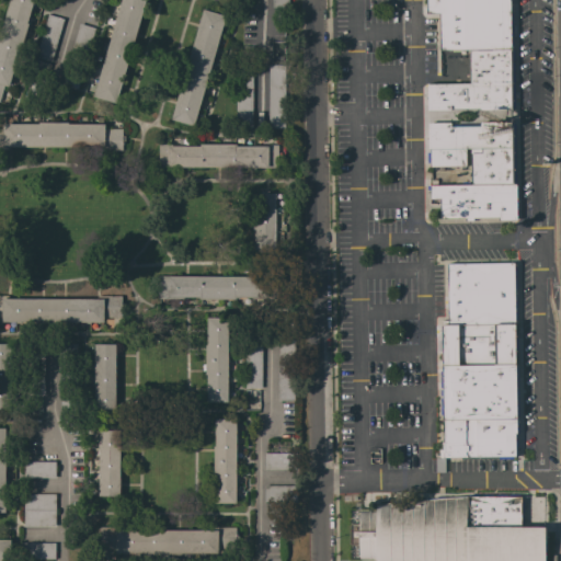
[(0,34),(9,0),(33,0),(27,23),(30,23),(22,49),(20,48),(9,86),(4,84),(2,94),(0,102),(0,34)]
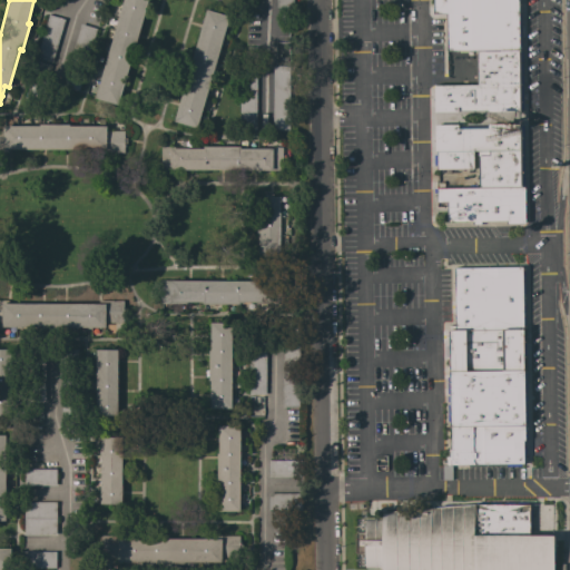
[(123,0),(147,0),(117,105),(94,98),(123,0)]
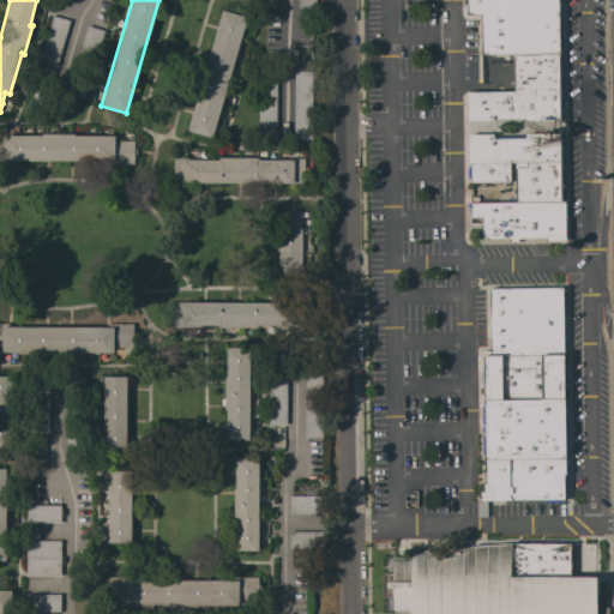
[(481,14),(468,14),(467,0),(559,0),(559,14),(561,14),(561,25),(560,26),(560,28),(563,28),(563,40),(560,40),(560,41),(561,41),(563,53),(560,53),(560,55),(563,55),(564,118),(560,118),(560,119),(527,120),(527,118),(493,118),(493,120),(469,120),(469,91),(515,91),(515,55),(494,55),(494,54),(482,54),(481,14)]
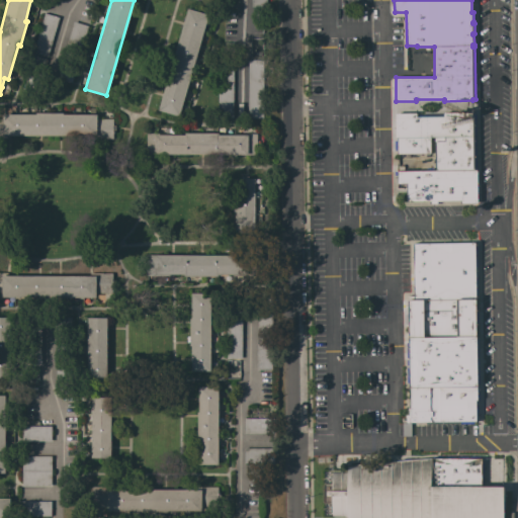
[(177,116),(157,110),(186,8),(207,14),(177,116)]
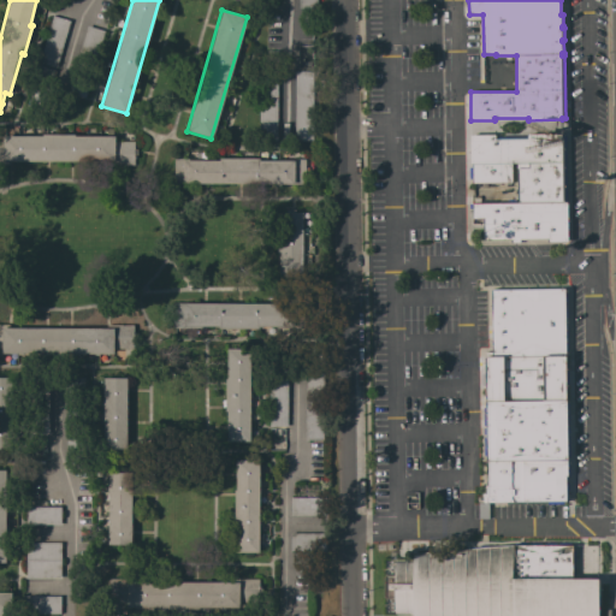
[(57,67),(40,63),(53,15),(70,19),(57,67)]
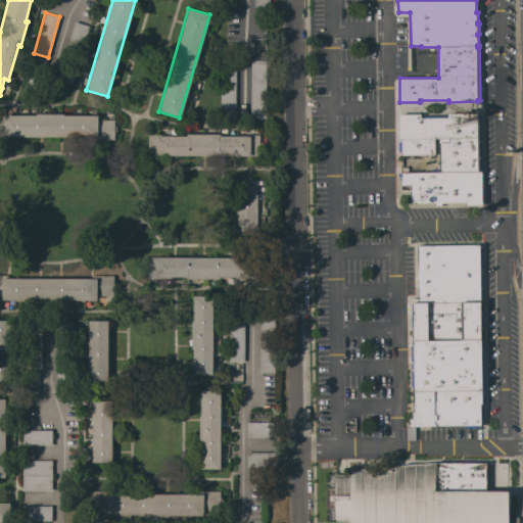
[(73,83),(58,78),(75,21),(89,26),(73,83)]
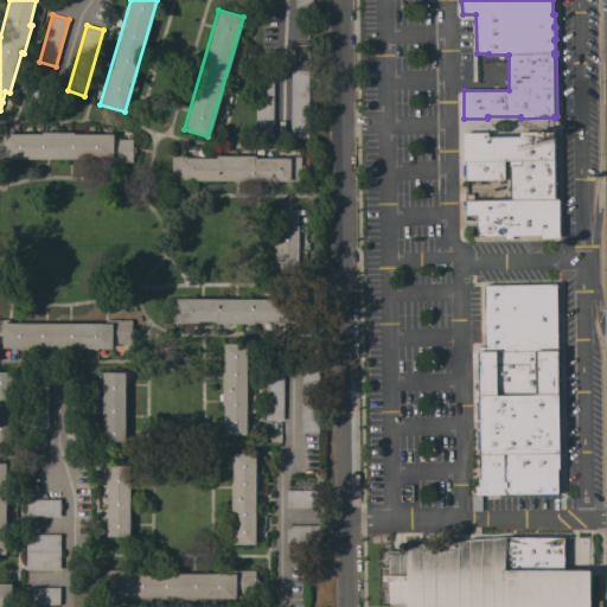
[(273,138),(256,138),(256,69),(274,69),(273,138)]
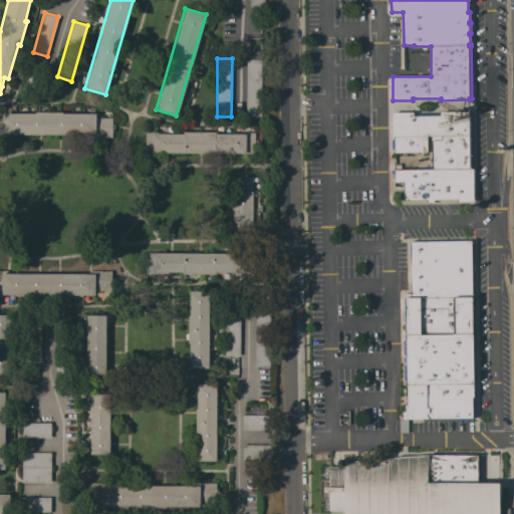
[(261,59),(261,117),(247,117),(247,59),(261,59)]
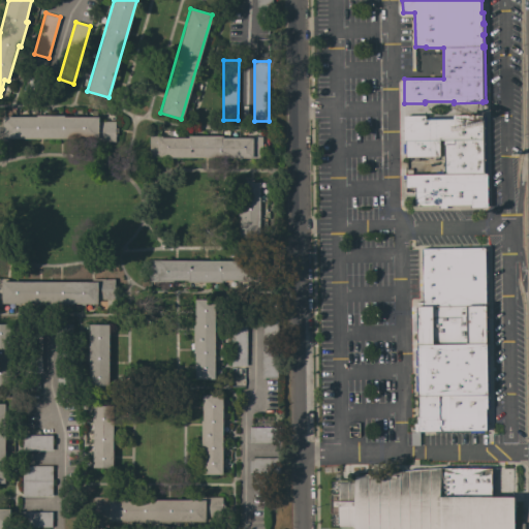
[(64,116),(92,116),(92,111),(97,111),(97,117),(99,117),(99,121),(107,121),(116,122),(116,127),(118,127),(118,134),(116,134),(116,142),(91,142),(91,138),(8,138),(8,142),(0,142),(0,121),(3,121),(3,116),(37,117),(37,115),(64,115),(64,116)]
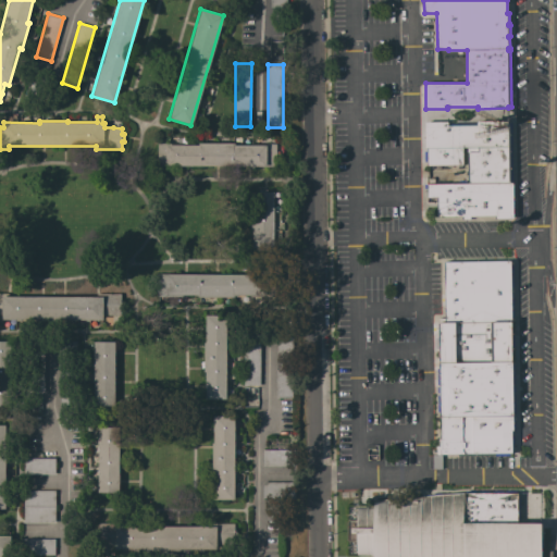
[(495,219),(495,215),(470,217),(470,219),(462,220),(462,217),(437,217),(437,197),(426,197),(426,184),(429,184),(429,176),(434,176),(434,184),(468,183),(468,147),(463,147),(463,164),(453,165),(453,166),(447,166),(447,165),(426,165),(426,161),(424,161),(424,151),(426,150),(425,122),(448,122),(448,124),(478,123),(478,122),(509,121),(509,122),(511,122),(512,181),(510,181),(510,183),(512,183),(514,219),(495,219)]
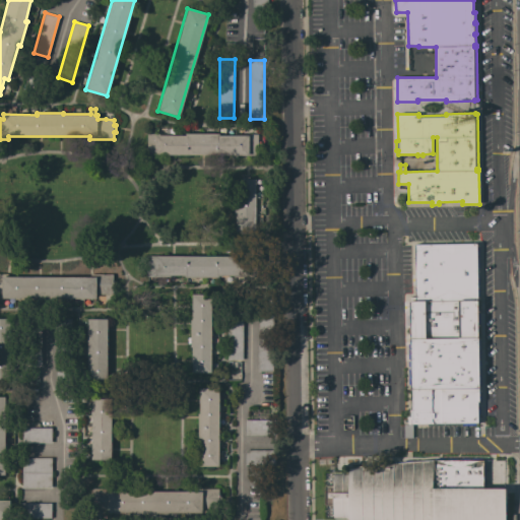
[(219,133),(219,135),(235,135),(235,134),(258,134),(258,154),(180,154),(147,154),(147,133),(168,133),(168,135),(186,135),(186,133),(219,133)]
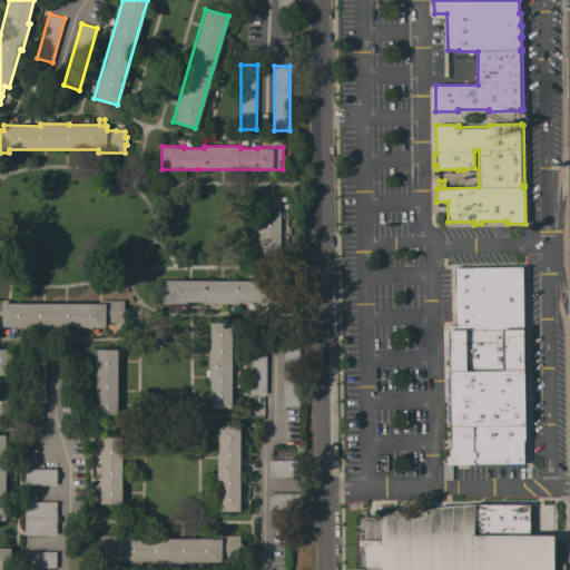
[(281,254),(267,254),(267,255),(264,255),(264,254),(258,254),(258,234),(256,234),(256,226),(258,226),(258,196),(265,196),(265,195),(267,195),(267,194),(274,194),(274,196),(281,196),(281,254)]
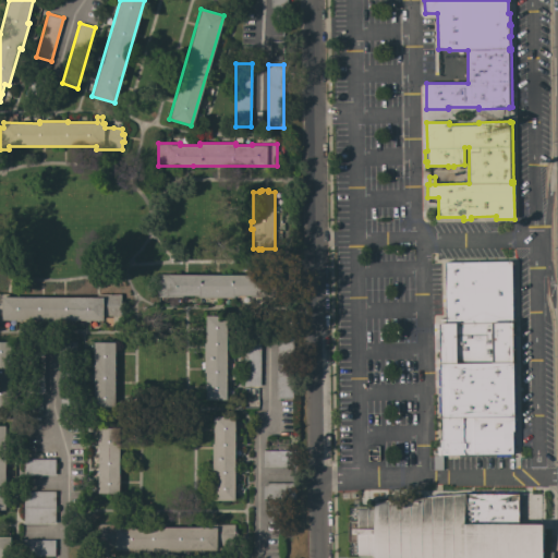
[(512,262),(512,265),(514,265),(514,275),(512,275),(512,277),(514,277),(514,287),(512,287),(512,295),(514,295),(514,305),(512,305),(512,307),(514,307),(514,317),(513,317),(513,336),(516,336),(516,347),(513,347),(513,365),(516,365),(516,383),(514,383),(514,386),(516,386),(516,391),(514,391),(514,395),(517,395),(517,413),(514,413),(514,421),(517,421),(517,432),(513,432),(513,453),(510,453),(510,457),(496,457),(496,455),(443,456),(444,470),(434,470),(434,456),(437,456),(437,447),(441,447),(441,441),(439,441),(439,429),(441,429),(441,417),(440,417),(440,412),(438,412),(438,396),(440,396),(440,393),(438,393),(438,388),(440,388),(440,385),(438,385),(438,368),(439,368),(439,348),(438,348),(438,338),(439,338),(439,323),(440,323),(440,318),(446,318),(445,262),(512,262)]
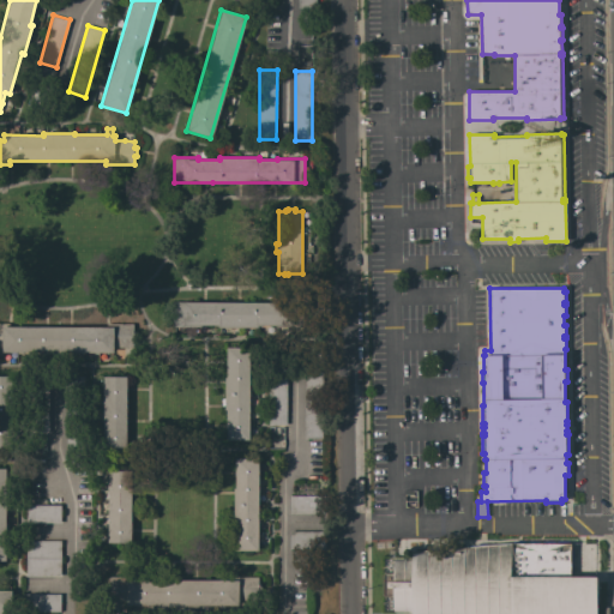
[(305,302),(305,330),(280,330),(280,325),(259,325),(259,327),(173,327),(173,301),(305,302)]
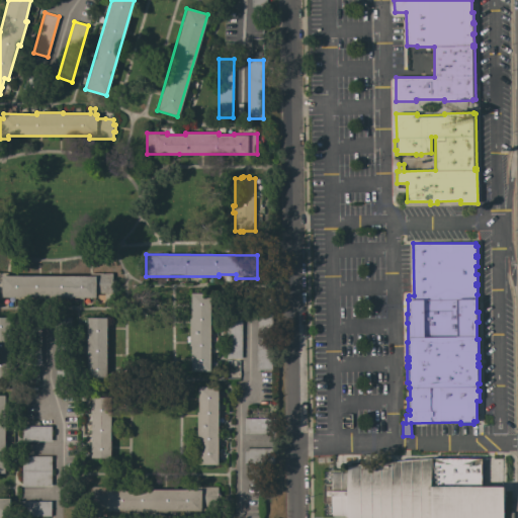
[(2,296),(2,292),(0,292),(0,272),(8,272),(8,275),(93,275),(93,272),(112,272),(112,292),(96,292),(96,296),(2,296)]
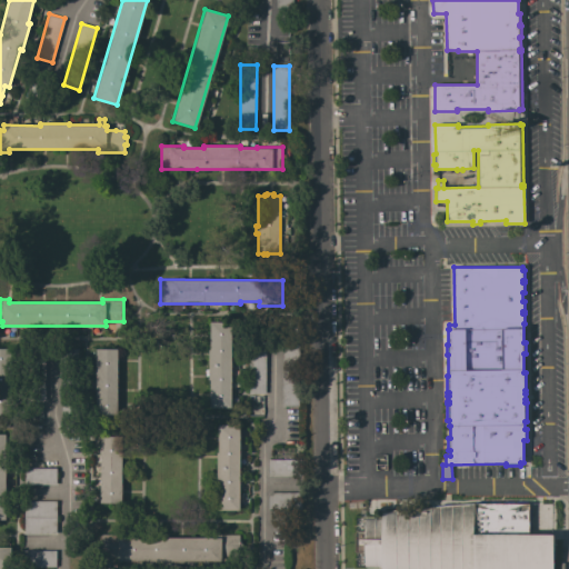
[(209,349),(210,349),(210,321),(232,322),(231,407),(210,407),(210,379),(209,379),(209,349)]
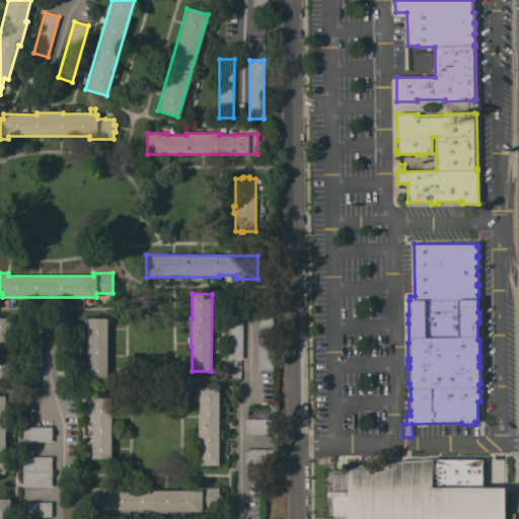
[(228,359),(227,313),(242,313),(242,359),(228,359)]
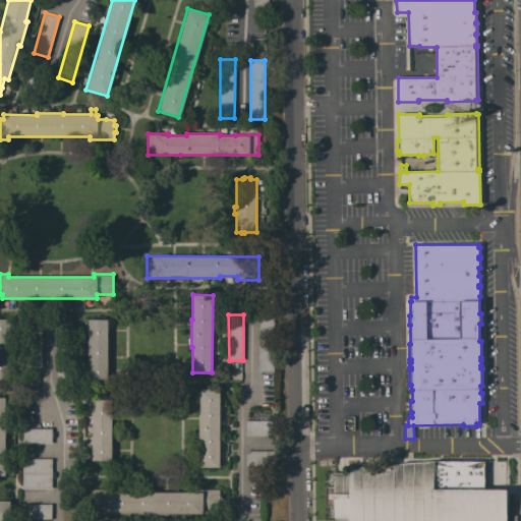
[(0,319),(10,319),(10,381),(0,381),(0,319)]
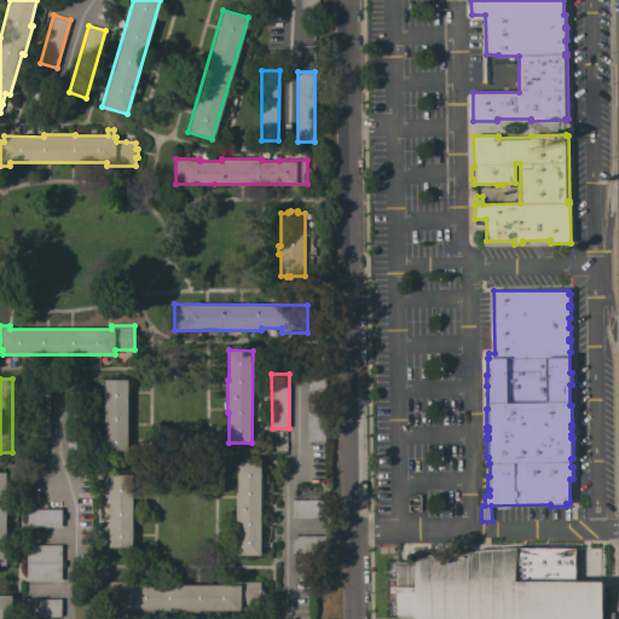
[(128,452),(105,452),(105,379),(128,380),(128,452)]
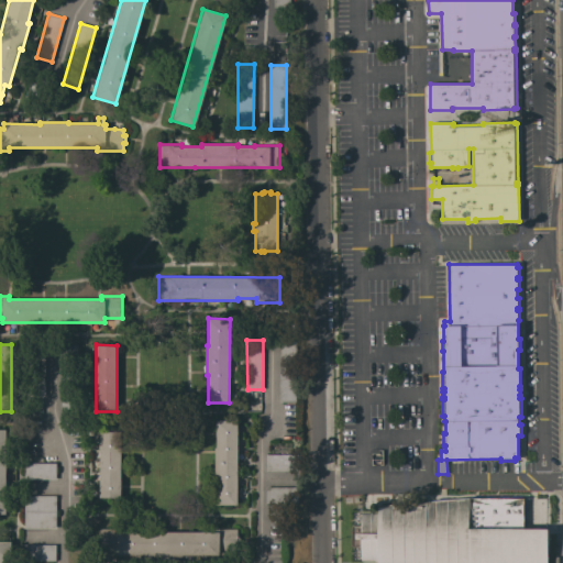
[(279,345),(296,345),(296,401),(279,401),(279,345)]
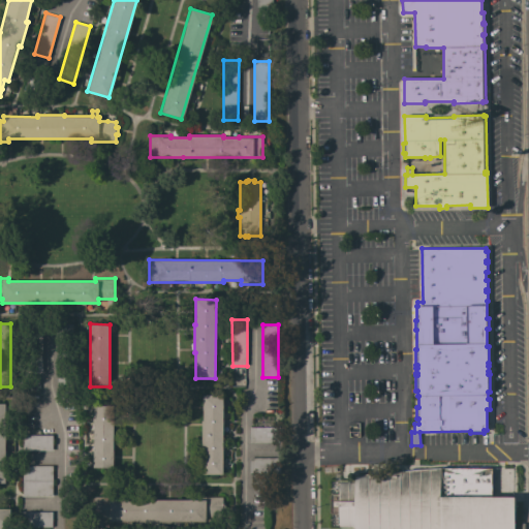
[(27,372),(27,332),(42,332),(42,372),(27,372)]
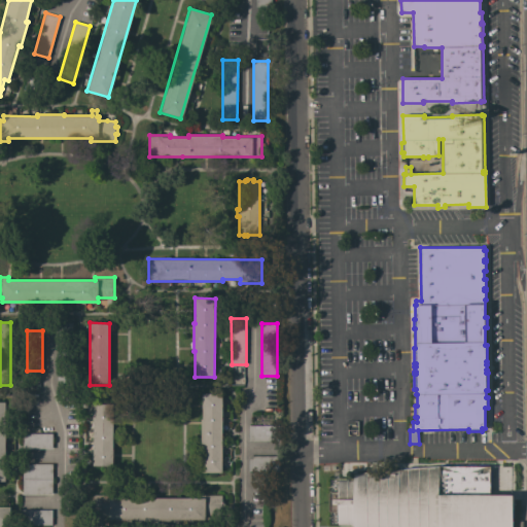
[(222,472),(203,472),(203,447),(201,447),(201,419),(203,419),(203,393),(222,393),(222,472)]
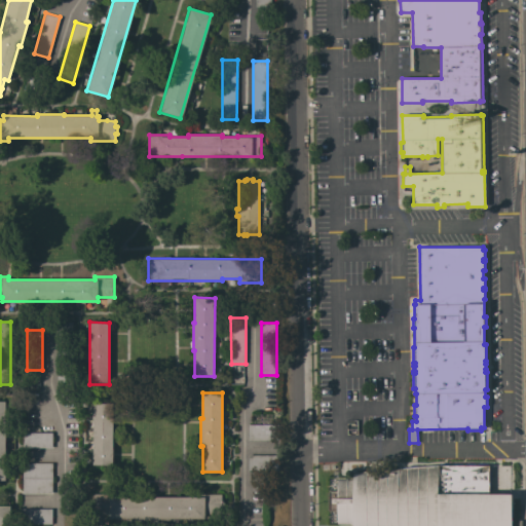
[(94,403),(113,403),(112,464),(94,464),(94,403)]
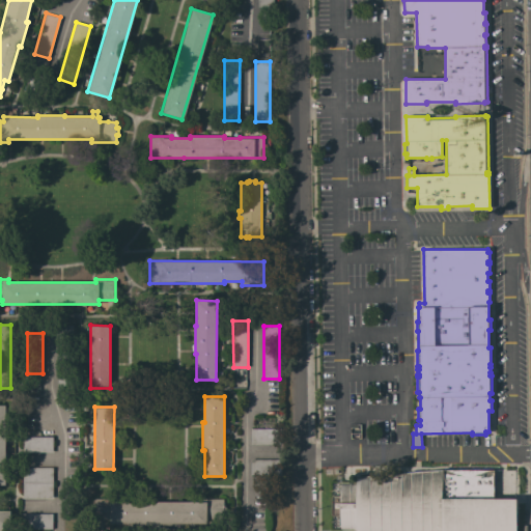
[(251,428),(278,428),(278,444),(251,444),(251,428)]
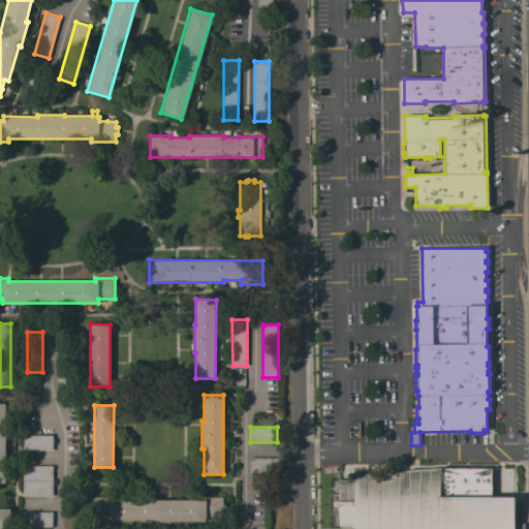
[(23,449),(23,435),(53,435),(53,450),(23,449)]
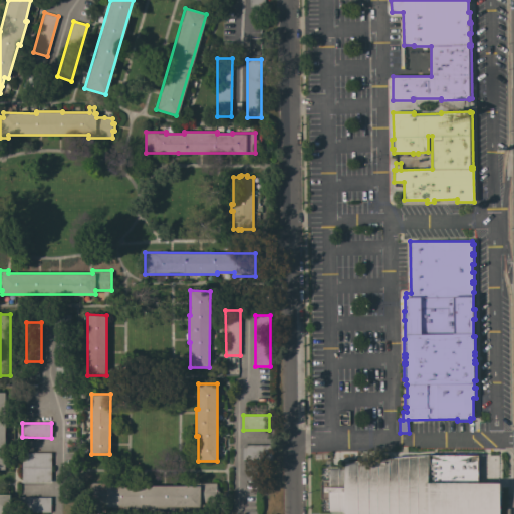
[(270,445),(270,460),(243,460),(243,445),(270,445)]
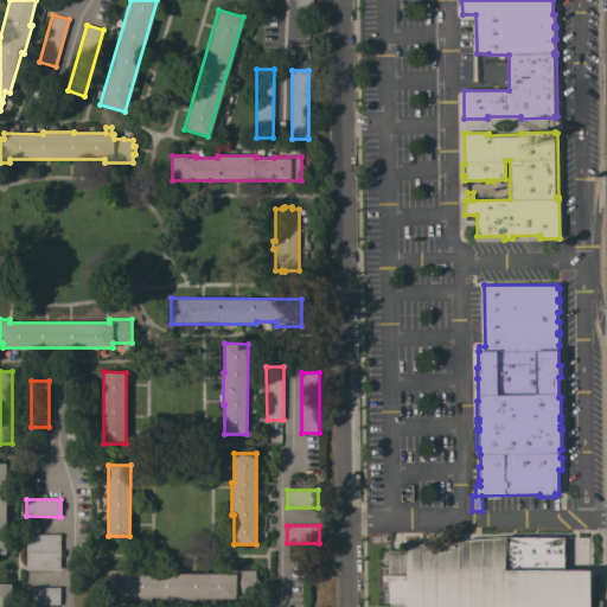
[(26,569),(26,535),(61,534),(61,569),(26,569)]
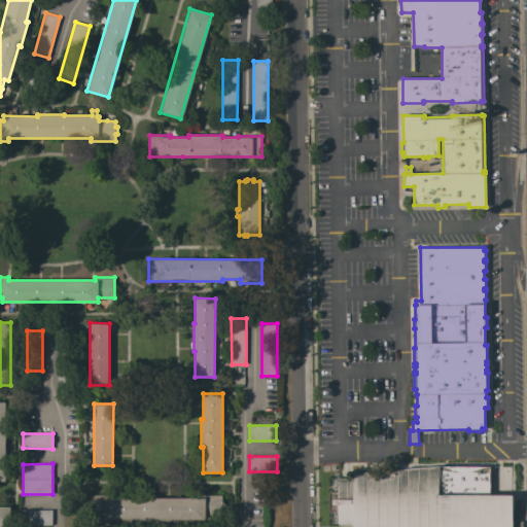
[(513,526),(352,526),(352,525),(338,525),(339,512),(329,512),(329,492),(338,492),(339,479),(352,479),(352,473),(441,465),(441,464),(451,464),(451,465),(453,465),(453,464),(463,464),(463,465),(465,465),(465,464),(477,464),(477,465),(479,465),(479,464),(489,464),(489,466),(490,466),(490,470),(492,470),(492,482),(490,482),(490,483),(492,483),(492,487),(490,487),(490,495),(513,495),(513,526)]
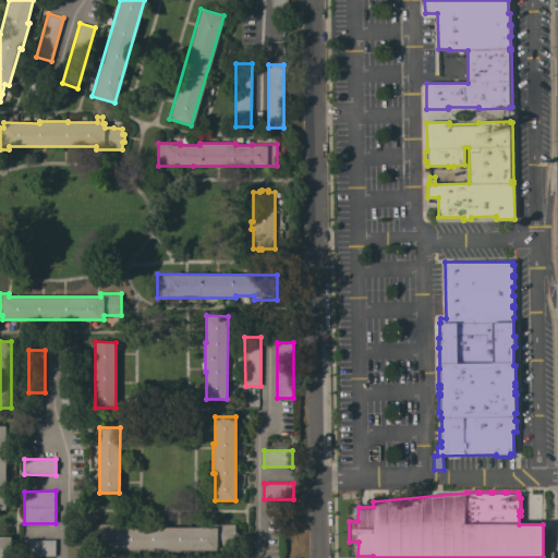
[(116,550),(116,544),(99,544),(99,523),(117,523),(117,526),(218,528),(218,524),(235,524),(235,545),(218,545),(218,550),(116,550)]
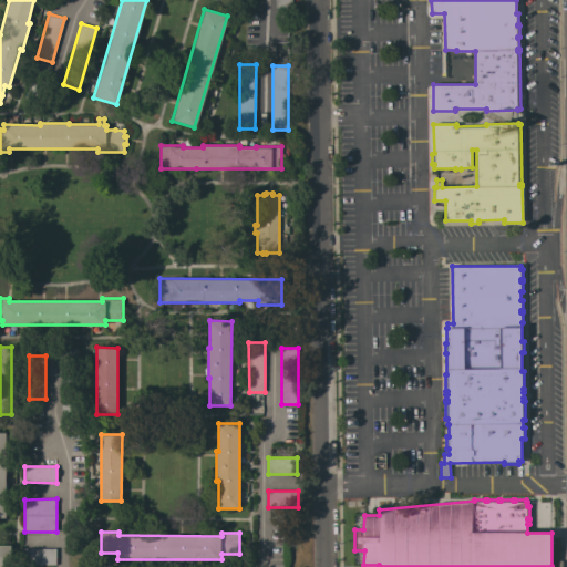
[(0,545),(11,545),(11,566),(0,566),(0,545)]
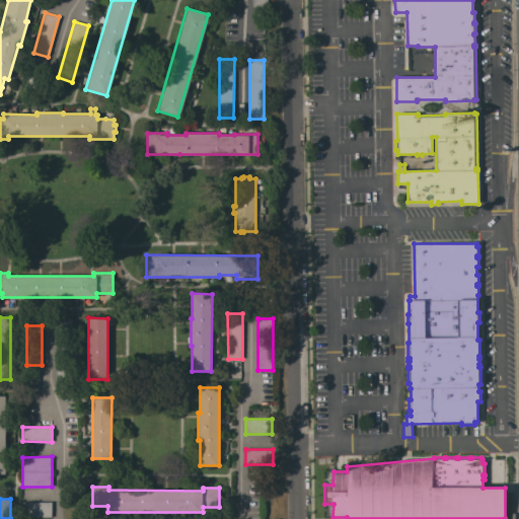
[(52,502),(52,517),(22,517),(22,502),(52,502)]
